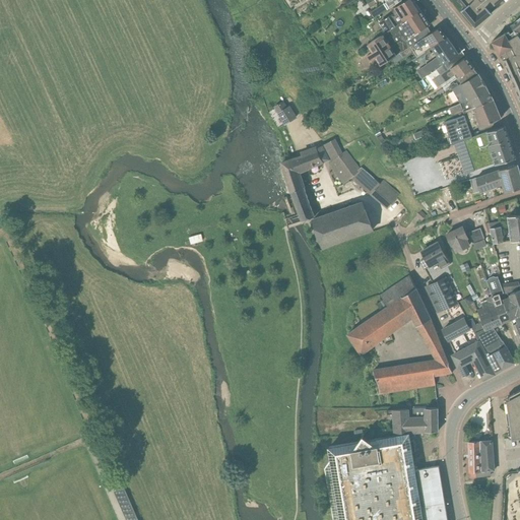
[(400,15),(416,5),(413,0),(406,0),(395,7),(399,14),(399,13),(400,15)]
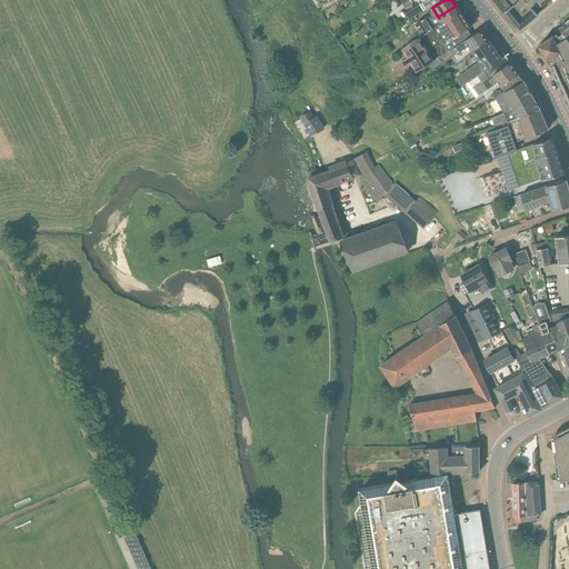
[(501,0),(509,8),(506,10),(520,28),(539,13),(537,11),(540,9),(541,10),(545,7),(552,0),(501,0)]
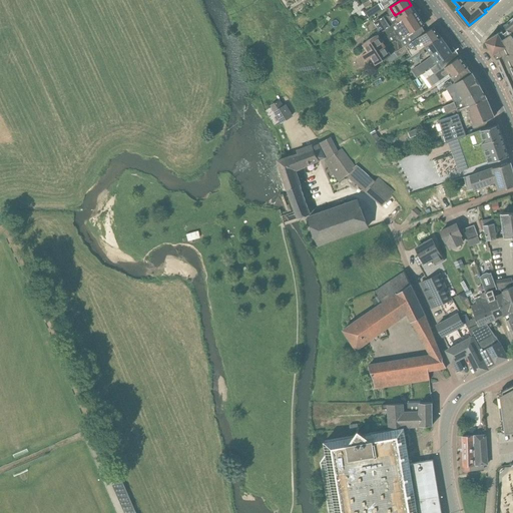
[(383,9),(379,3),(366,12),(369,17),(383,9)]
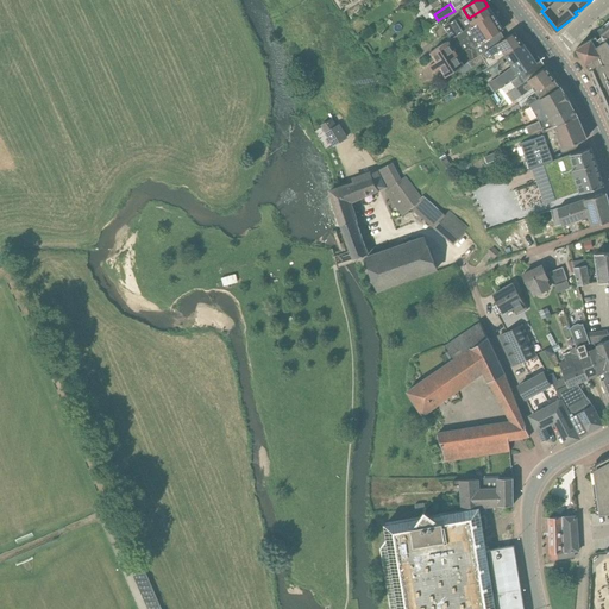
[(476,57),(504,38),(500,31),(503,29),(488,6),(469,18),(468,16),(468,17),(462,20),(457,19),(456,20),(463,31),(453,37),(463,51),(470,46),(476,57)]
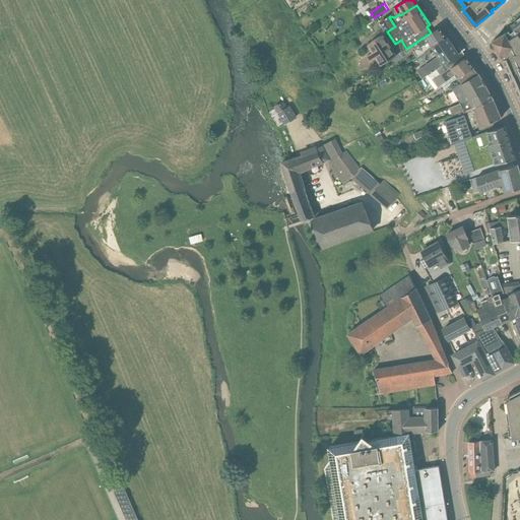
[(386,33),(387,31),(395,26),(389,17),(380,23),(386,33)]
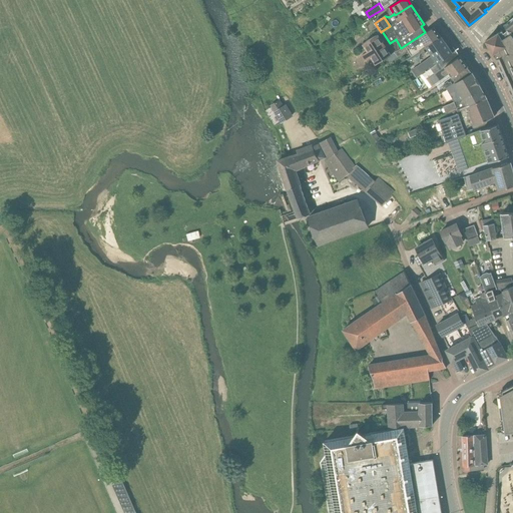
[(512,17),(509,21),(504,25),(508,30),(504,33),(502,30),(486,40),(496,57),(496,56),(498,58),(497,59),(499,65),(504,77),(509,88),(512,97),(512,17)]
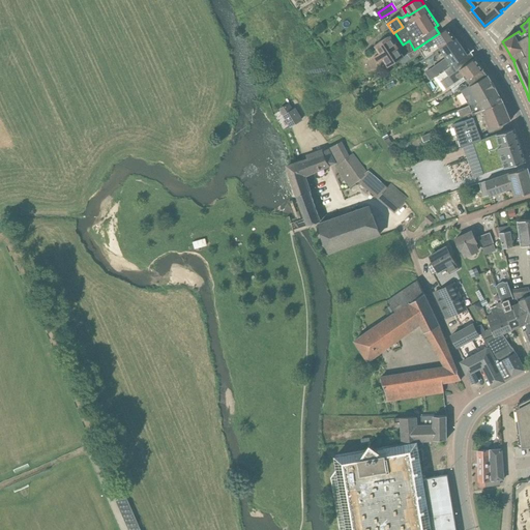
[(441,48),(455,38),(448,28),(440,34),(439,33),(414,50),(407,54),(411,60),(422,53),(425,58),(441,48)]
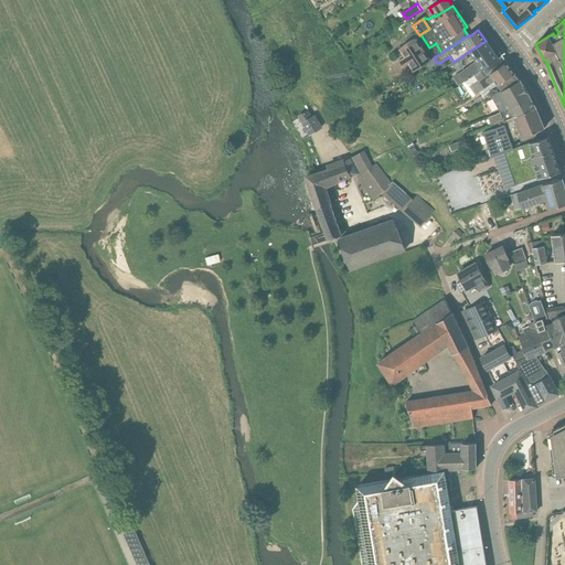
[(434,57),(441,53),(436,43),(429,48),(420,34),(419,35),(415,38),(401,48),(406,56),(398,61),(402,65),(409,61),(415,70),(434,57)]
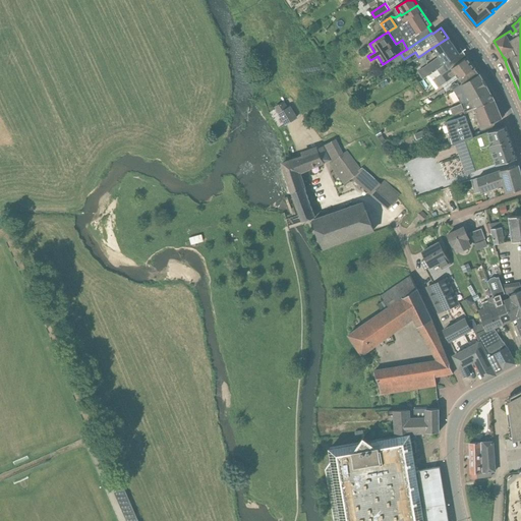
[(334,50),(350,40),(347,36),(332,46),(334,50)]
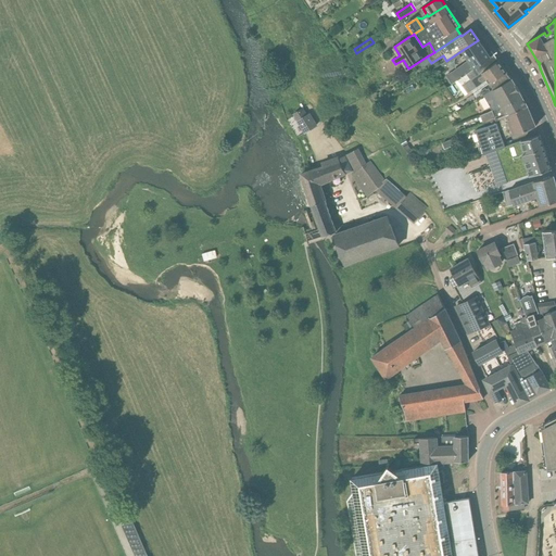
[(467,74),(490,58),(478,40),(463,50),(469,61),(452,73),(456,80),(466,73),(467,74)]
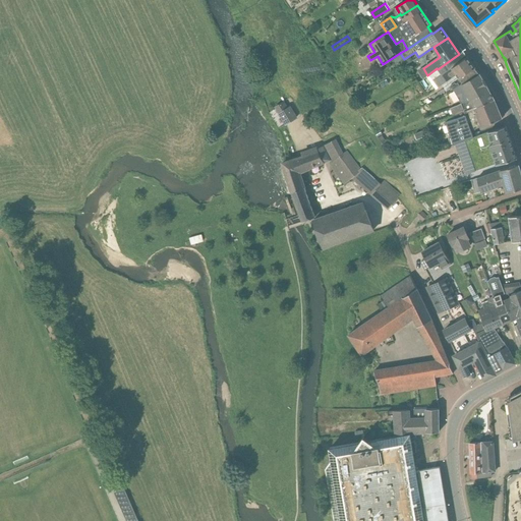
[(459,78),(475,67),(463,51),(459,54),(438,69),(441,74),(432,79),(438,87),(447,80),(456,74),(459,78)]
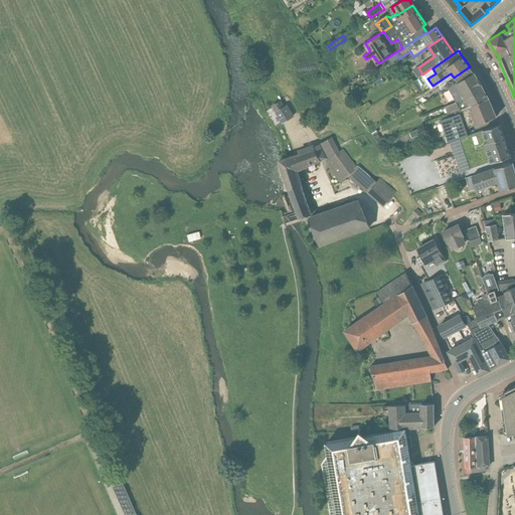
[(457,82),(474,73),(470,66),(454,77),(457,82)]
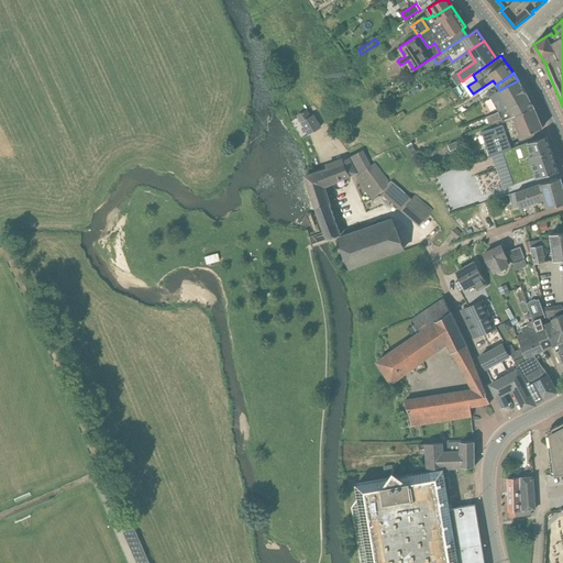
[(509,109),(529,99),(518,80),(499,90),(496,92),(489,97),(498,112),(506,109),(506,110),(509,109)]
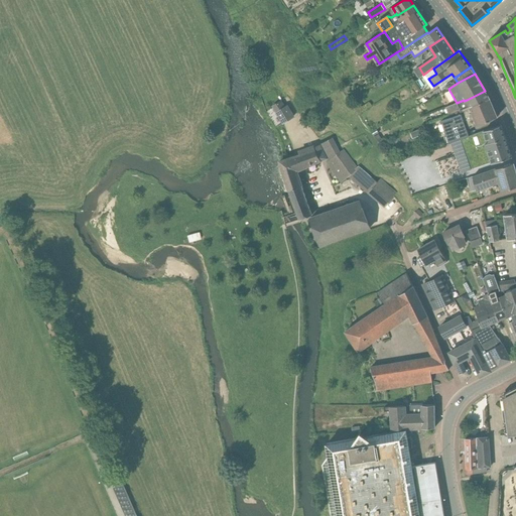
[(327,84),(332,80),(329,76),(324,79),(327,84)]
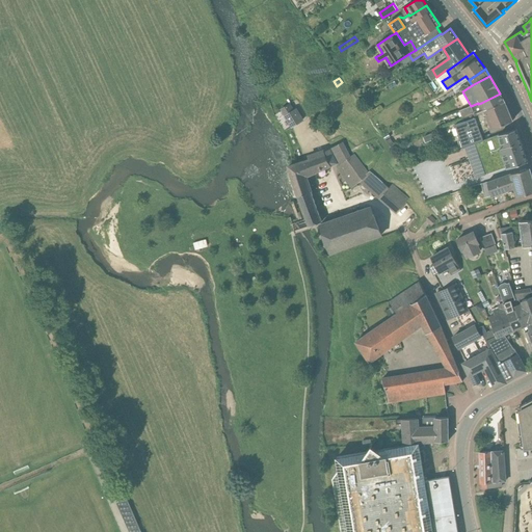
[(462,91),(469,87),(468,85),(466,85),(464,84),(458,89),(460,92),(462,91)]
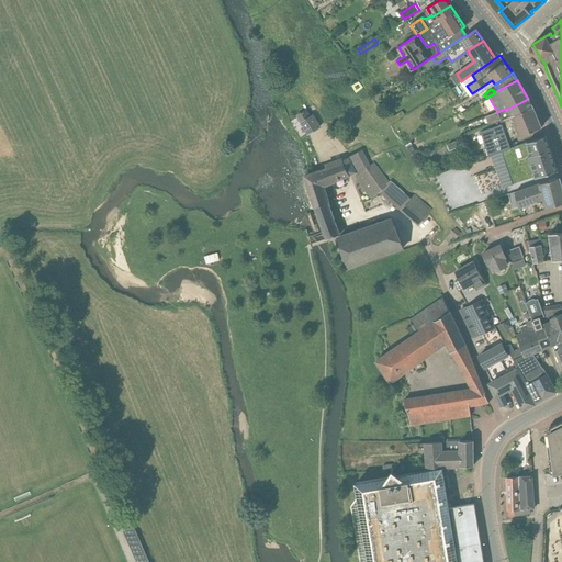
[(487,125),(534,107),(528,99),(508,109),(505,110),(505,109),(497,112),(485,117),(487,125)]
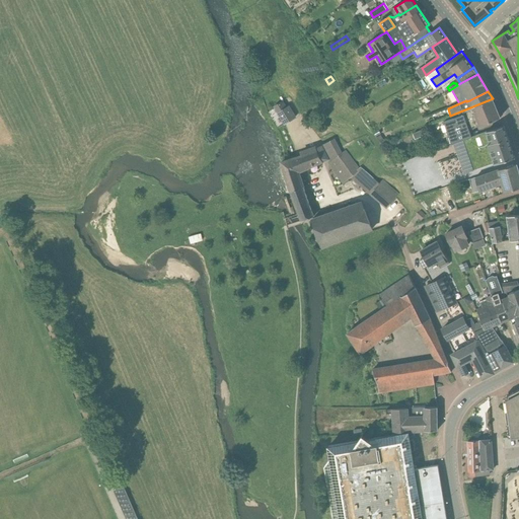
[(493,98),(450,116),(452,120),(464,116),(469,130),(500,118),(493,98)]
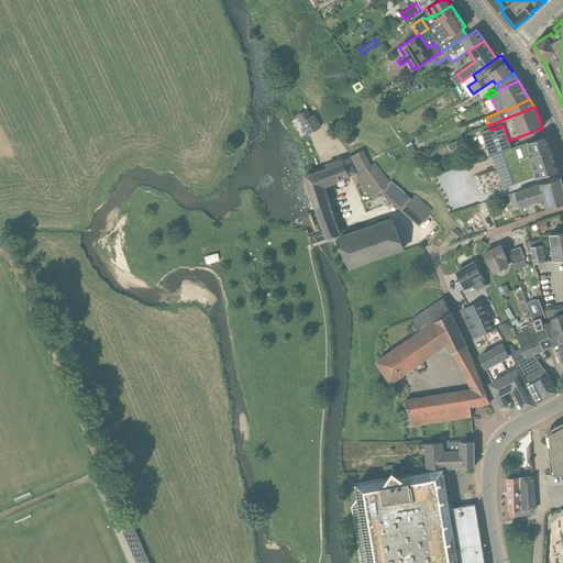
[(311,116),(307,109),(297,116),(308,135),(321,128),(313,114),(311,116)]
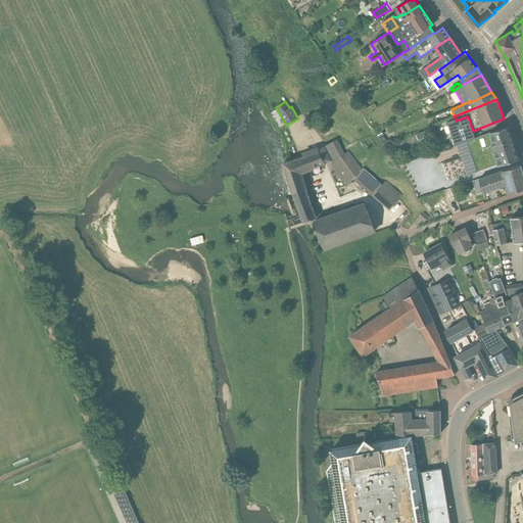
[(475,138),(473,131),(468,116),(456,121),(447,124),(455,145),(475,138)]
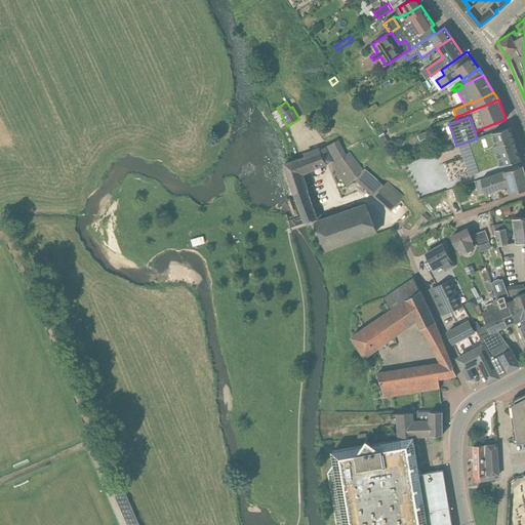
[(491,162),(493,168),(521,160),(510,127),(477,138),(456,146),(466,170),(483,164),(481,159),(488,157),(487,155),(490,155),(492,161),(491,162)]
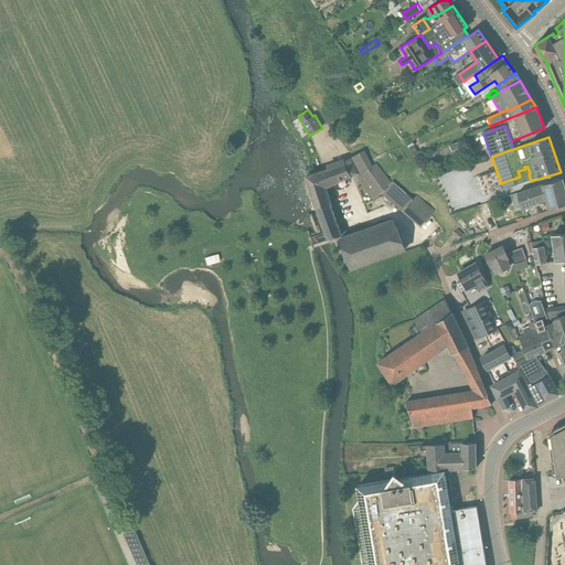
[(448,147),(450,153),(461,149),(458,144),(448,147)]
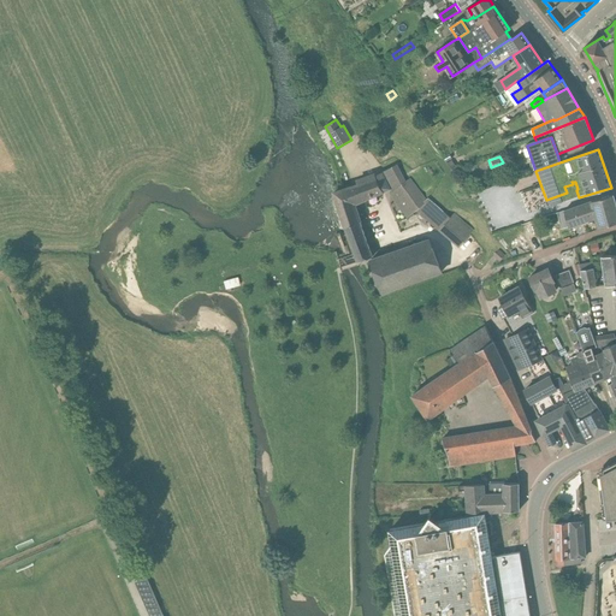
[(406,183),(402,177),(396,166),(385,172),(396,190),(391,194),(408,217),(416,209),(450,238),(460,227),(450,219),(451,217),(428,197),(425,200),(409,181),(406,183)]
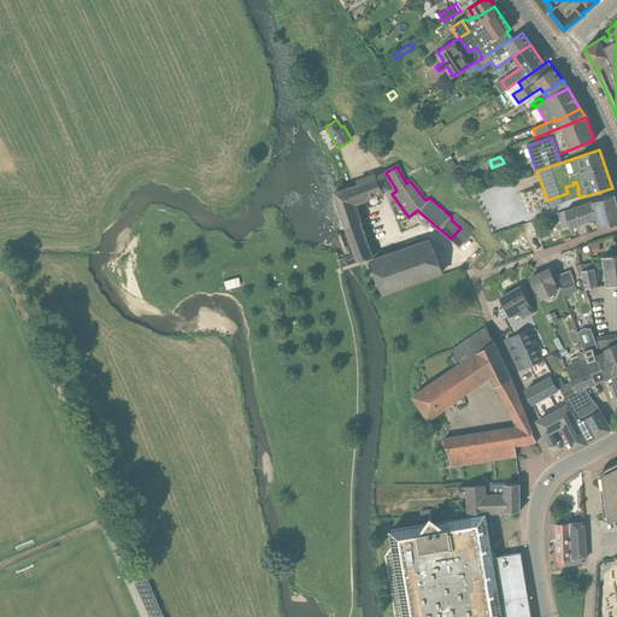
[(383,195),(397,191),(386,172),(357,182),(358,184),(336,193),(334,194),(354,254),(358,263),(359,263),(372,258),(360,222),(354,204),(382,193),(383,195)]
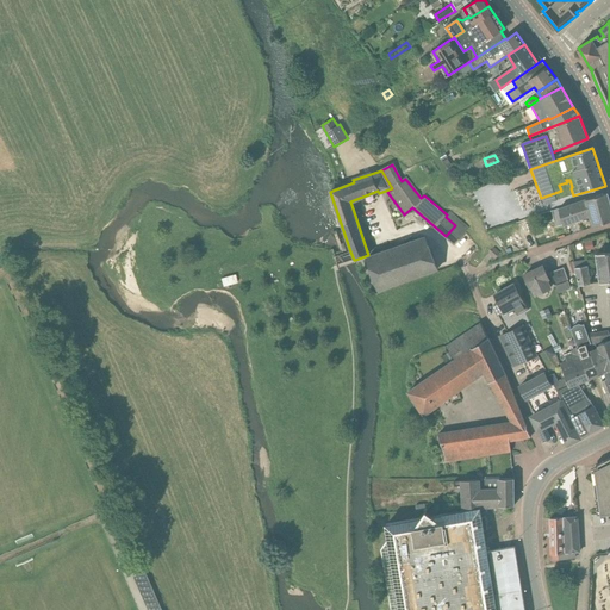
[(589,198),(559,209),(564,225),(591,217),(593,225),(609,221),(609,201),(608,193),(589,198)]
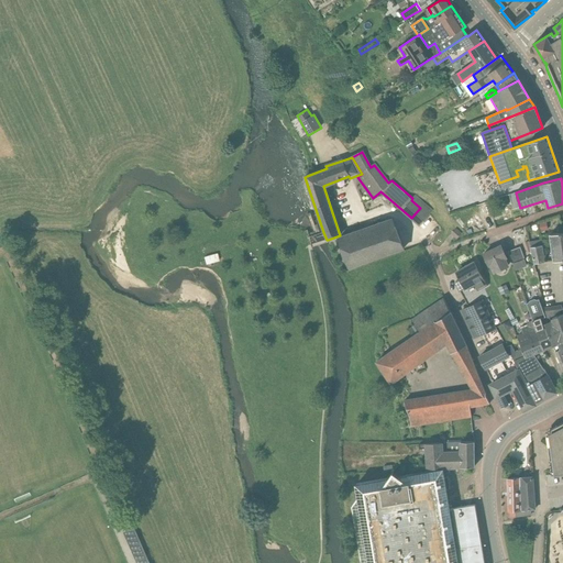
[(349,267),(404,249),(393,220),(393,219),(339,238),(349,267)]
